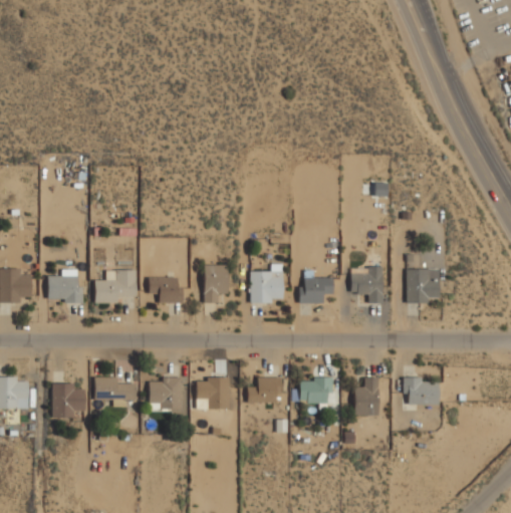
[(229,292),(228,264),(205,264),(205,302),(219,302),(218,293),(229,292)]
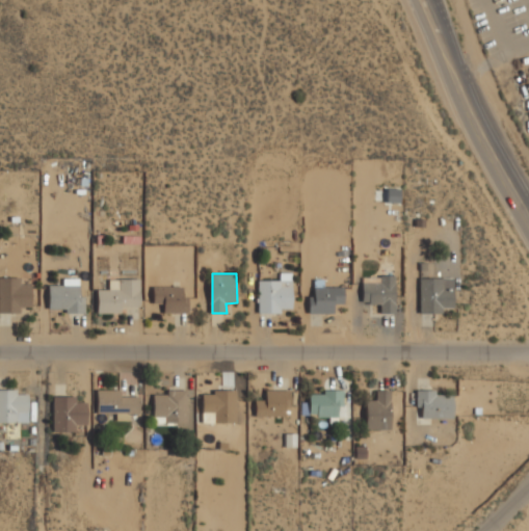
[(397,275),(381,274),(381,283),(364,283),(364,303),(380,303),(380,313),(396,313),(397,275)]
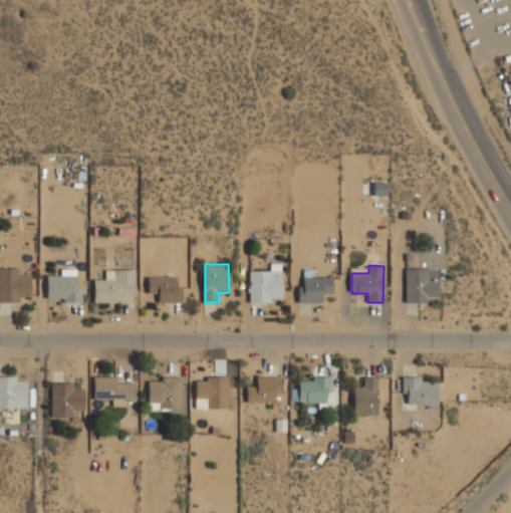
[(32,296),(32,275),(21,274),(21,268),(0,267),(0,301),(21,302),(21,296),(32,296)]
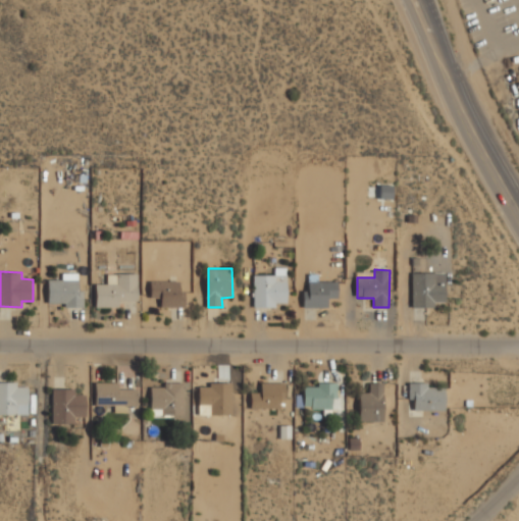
[(447,271),(413,272),(414,307),(435,307),(435,302),(447,301),(447,271)]
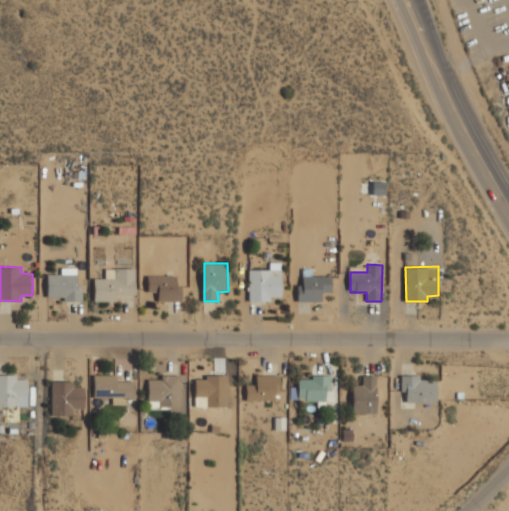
[(48,274),(48,297),(65,297),(65,301),(83,301),(83,285),(78,285),(78,267),(62,267),(63,274),(48,274)]
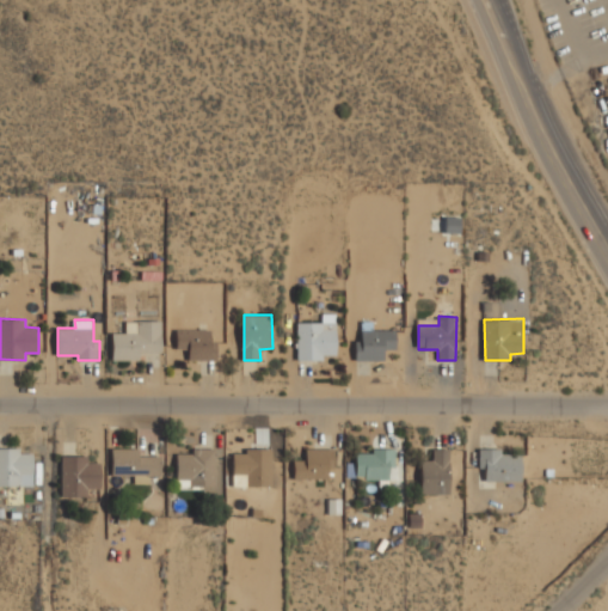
[(114,360),(140,360),(140,353),(163,353),(163,321),(127,322),(128,333),(114,333),(114,360)]
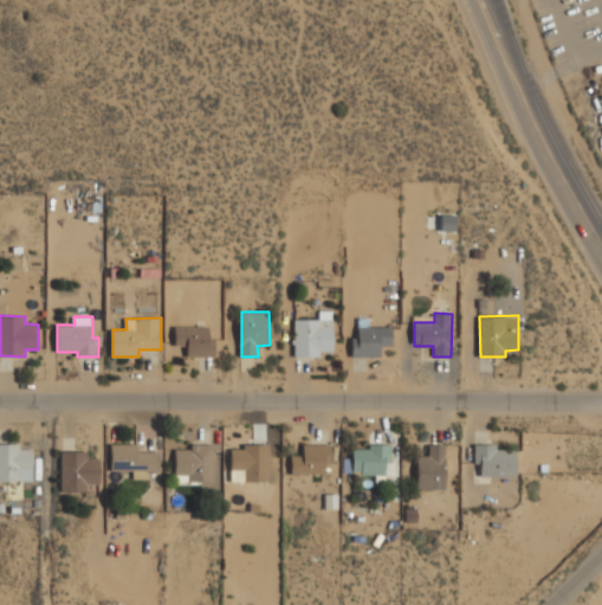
[(335,319),(296,319),(296,356),(323,356),(323,352),(335,352),(335,319)]
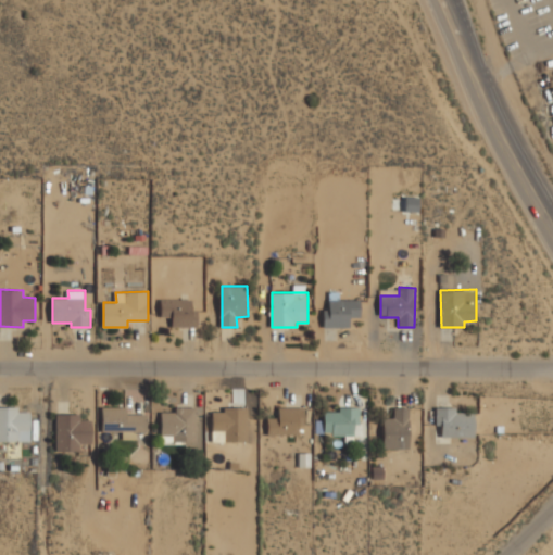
[(362,317),(362,300),(341,299),(341,292),(330,292),(330,310),(325,310),(324,327),(351,327),(351,317),(362,317)]
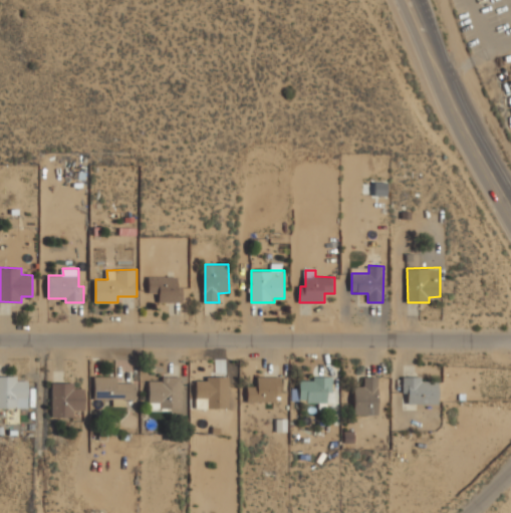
[(160,302),(183,301),(183,285),(179,285),(178,276),(149,277),(150,292),(159,292),(160,302)]
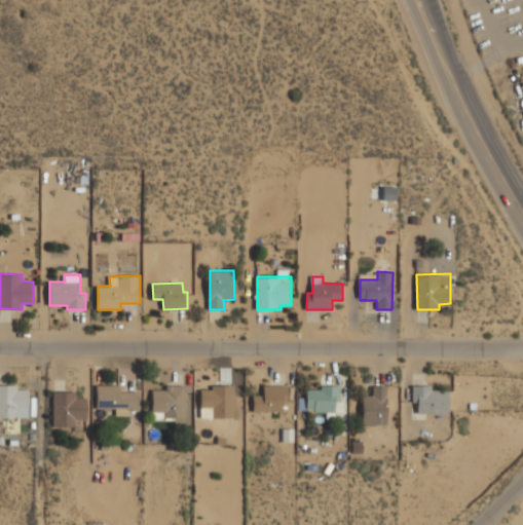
[(0,416),(19,417),(19,408),(30,408),(30,389),(19,389),(19,385),(0,384),(0,416)]
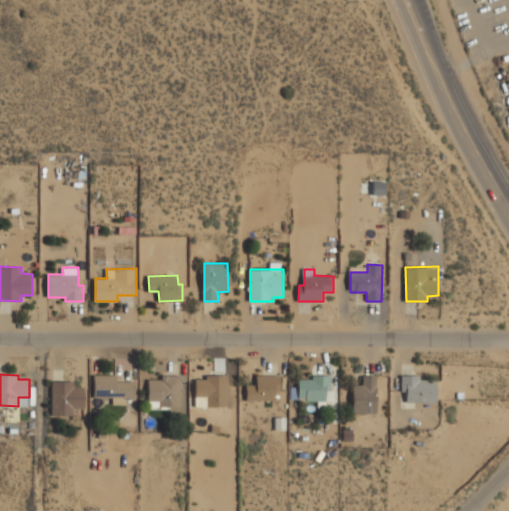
[(136,397),(136,381),(117,381),(117,375),(94,375),(95,397),(113,397),(113,405),(126,404),(126,397),(136,397)]
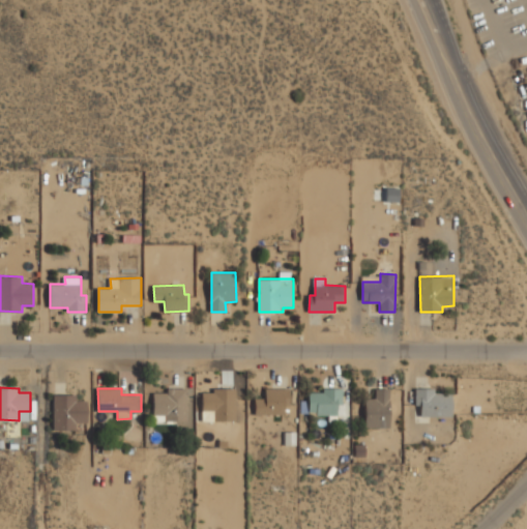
[(154,415),(167,414),(167,421),(187,421),(187,388),(168,388),(168,392),(154,392),(154,415)]
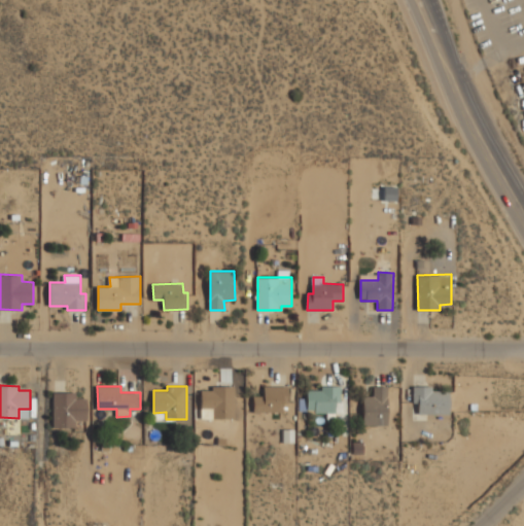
[(236,418),(235,386),(212,386),(212,390),(202,390),(202,419),(236,418)]
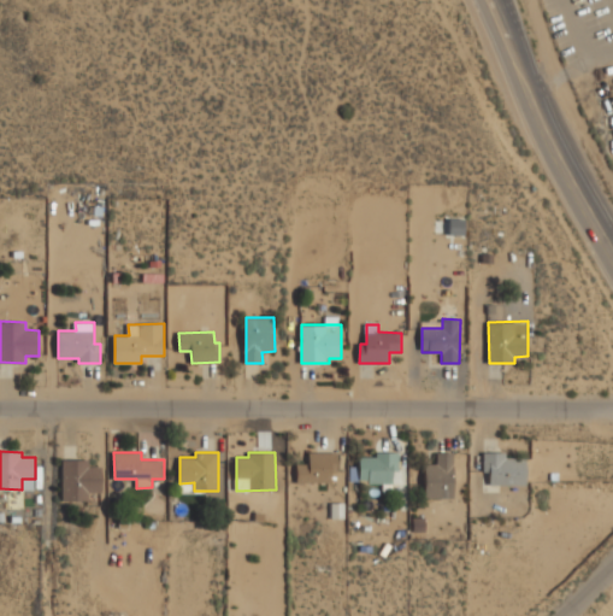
[(310,452),(310,464),(298,464),(298,482),(332,482),(332,471),(339,471),(337,452),(310,452)]
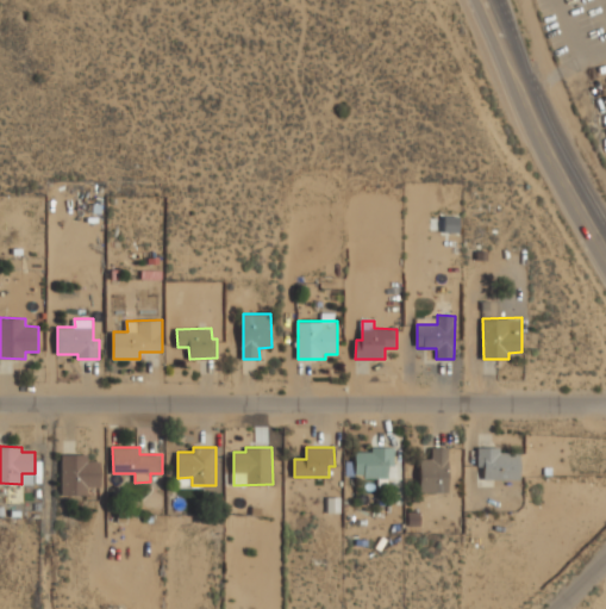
[(397,447),(372,447),(372,452),(356,452),(357,478),(397,477),(397,447)]
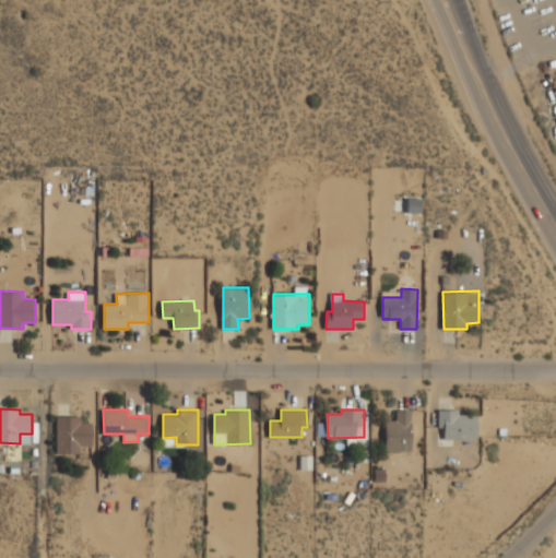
[(387,420),(386,451),(412,451),(413,410),(398,410),(397,420),(387,420)]
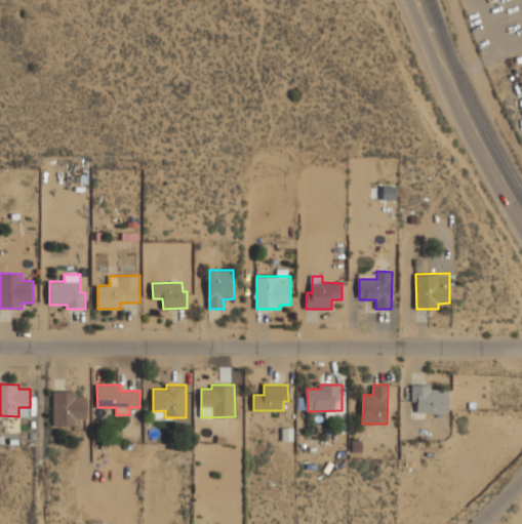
[(449,390),(432,389),(432,385),(412,385),(412,401),(417,401),(417,412),(448,412),(449,390)]
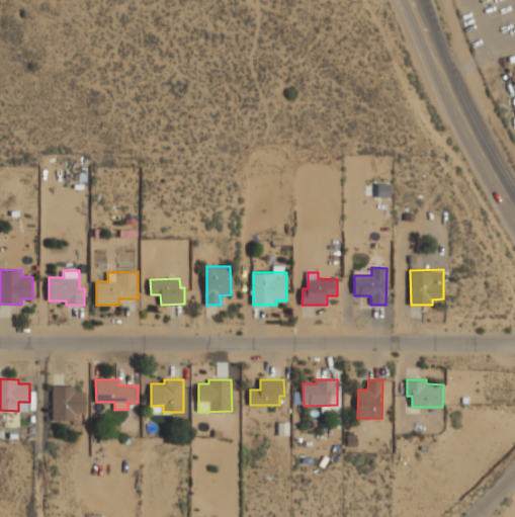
[(75,385),(53,385),(54,420),(75,420),(75,414),(87,414),(86,391),(75,392),(75,385)]
